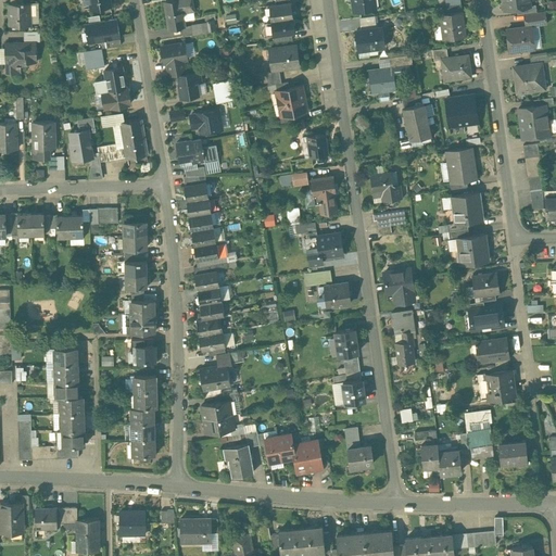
[(83,0),(84,2),(89,1),(90,10),(111,5),(110,0),(83,0)]
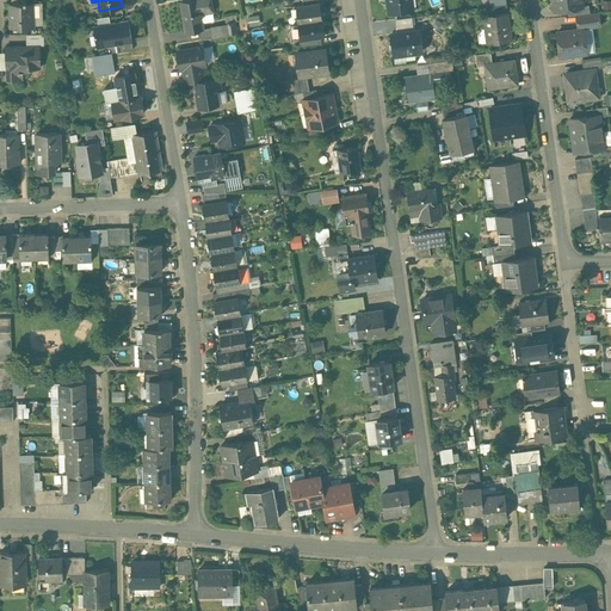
[(192,0),(180,2),(186,31),(203,29),(201,14),(214,12),(211,0),(192,0)]
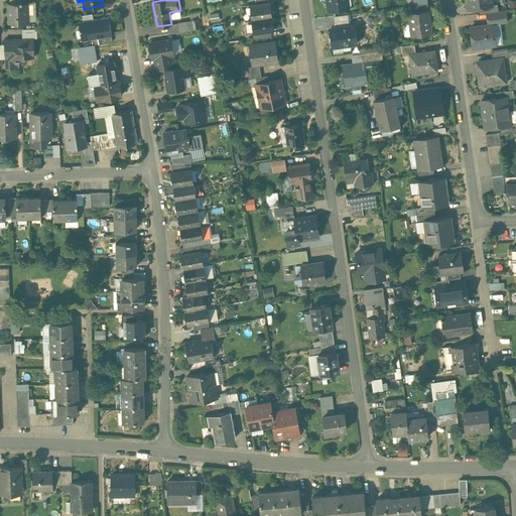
[(326,0),(328,11),(349,8),(347,0),(326,0)]
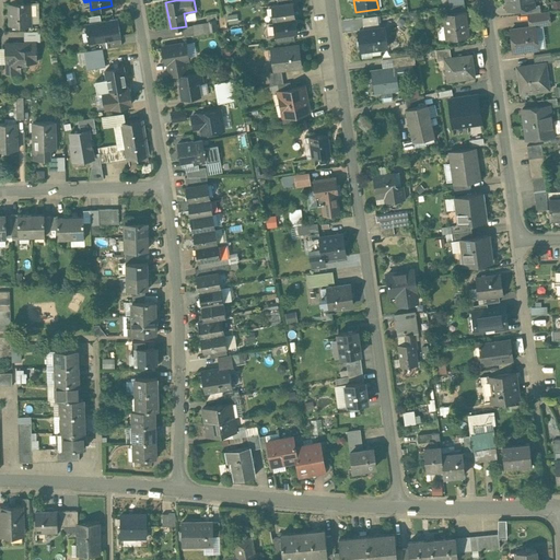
[(533,0),(505,0),(508,9),(520,8),(534,6),(534,4),(533,0)]
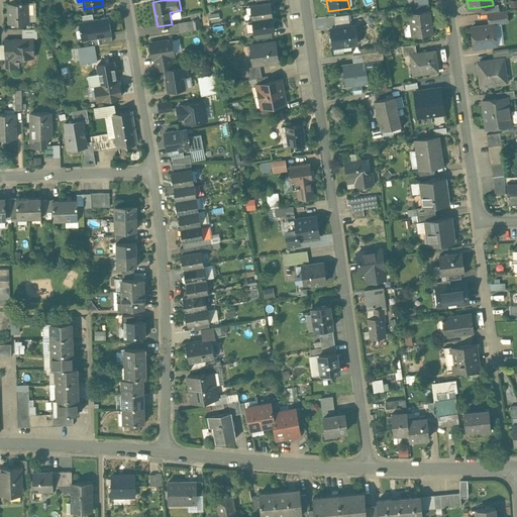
[(9,3),(8,3),(9,23),(28,23),(27,2),(22,3),(9,3)]
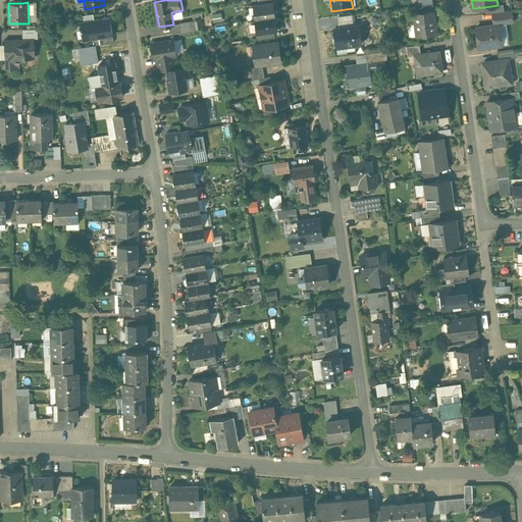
[(259,4),(253,5),(254,19),(275,16),(273,2),(259,4)]
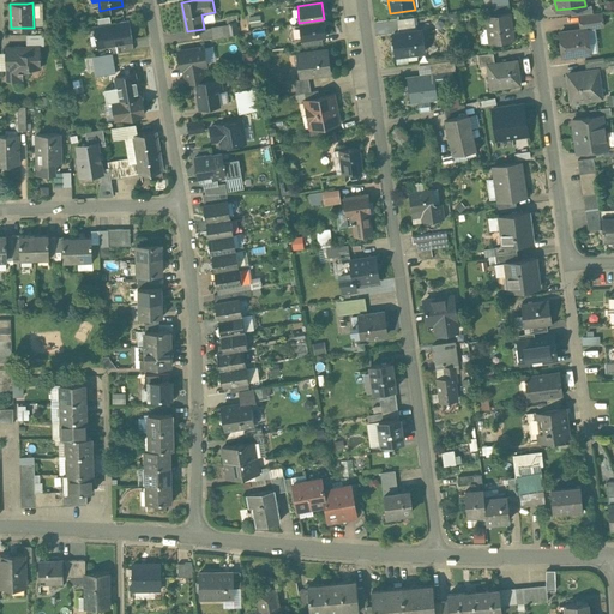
[(493,6),(488,6),(489,12),(494,11),(494,14),(510,12),(509,4),(493,6)]
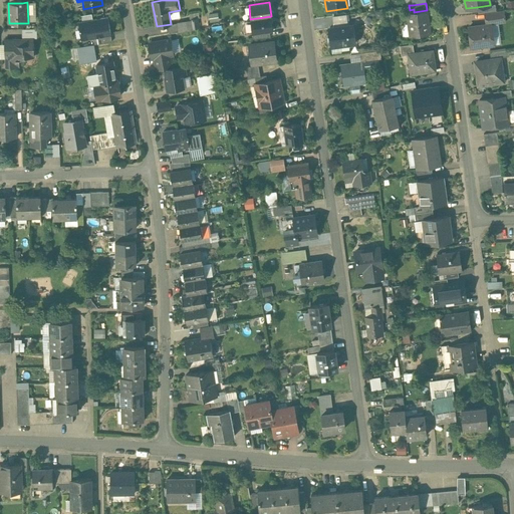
[(490,5),(477,7),(478,13),(485,12),(496,10),(495,4),(490,4),(490,5)]
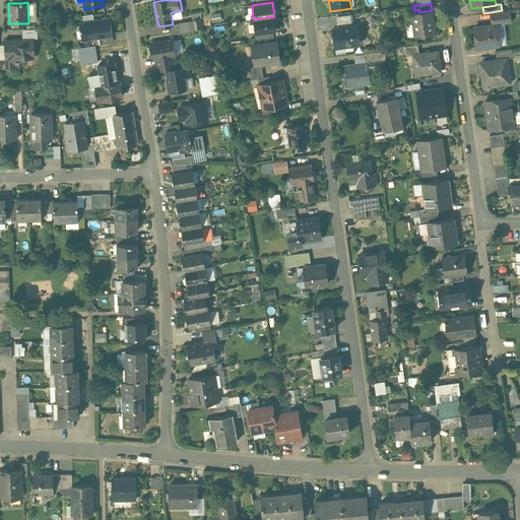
[(432,10),(418,12),(418,9),(414,10),(414,12),(410,13),(414,37),(435,34),(432,10)]
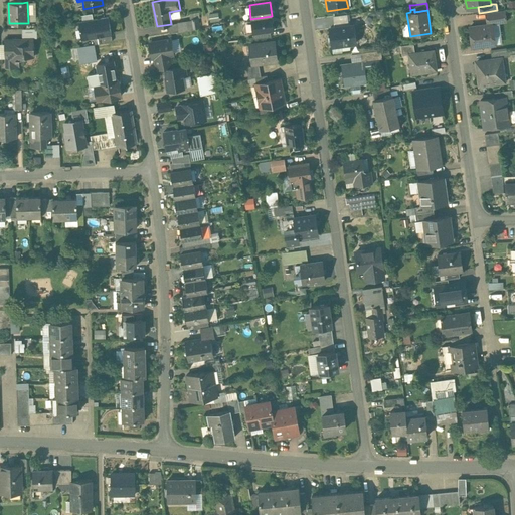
[(497,10),(486,12),(488,24),(491,23),(491,24),(506,22),(504,9),(497,10)]
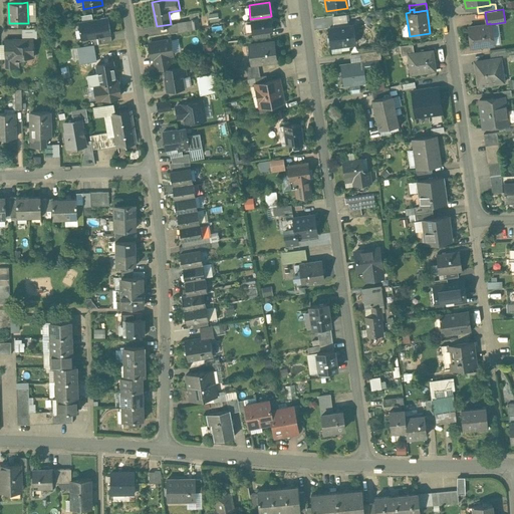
[(190,20),(177,22),(179,32),(194,29),(192,29),(190,19),(189,14),(190,20)]
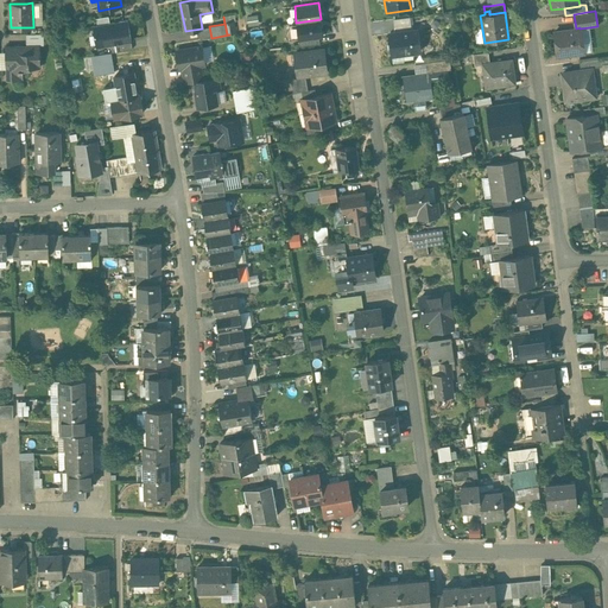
[(410,17),(394,19),(396,29),(411,26),(410,17)]
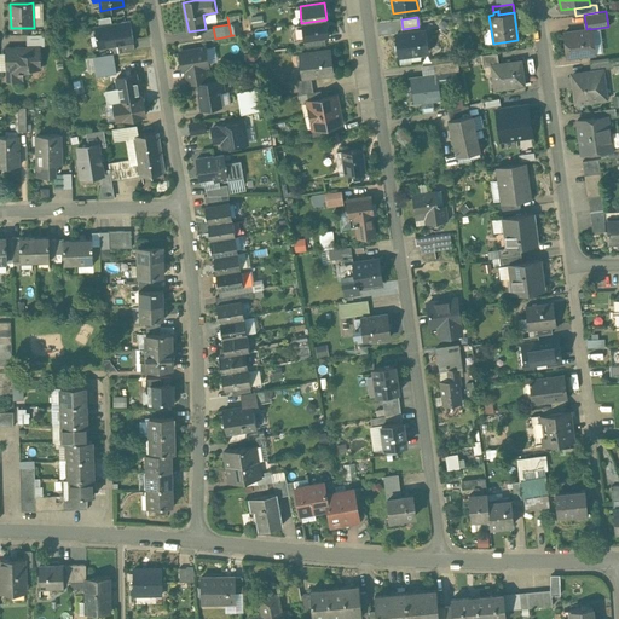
[(327,19),(301,23),(304,40),(324,36),(329,36),(327,19)]
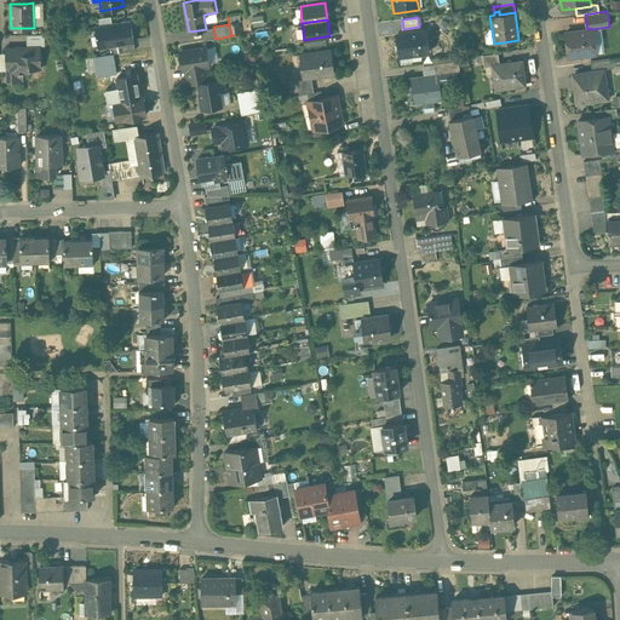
[(130,21),(95,27),(98,49),(113,46),(133,42),(130,21)]
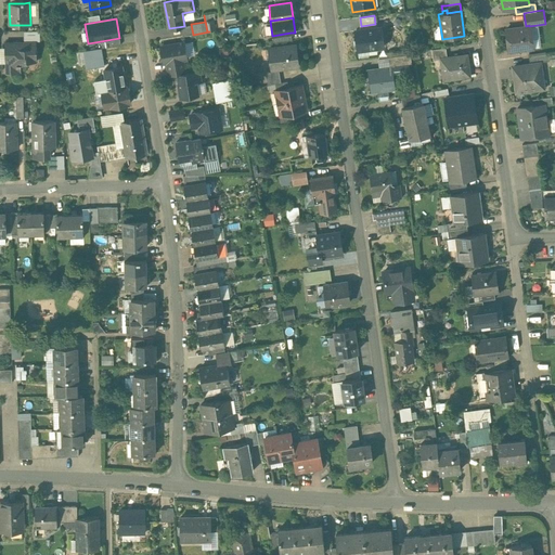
[(214,20),(205,21),(207,31),(209,31),(216,30),(214,20)]
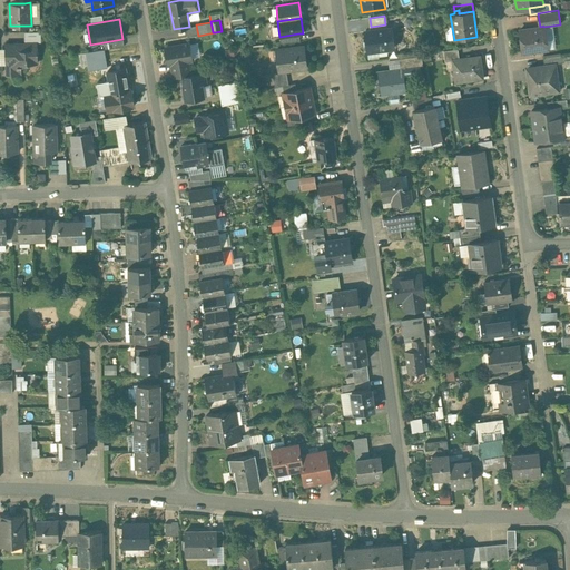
[(540,27),(520,29),(523,52),(547,49),(547,48),(543,48),(542,38),(546,37),(543,27),(543,26),(540,27)]
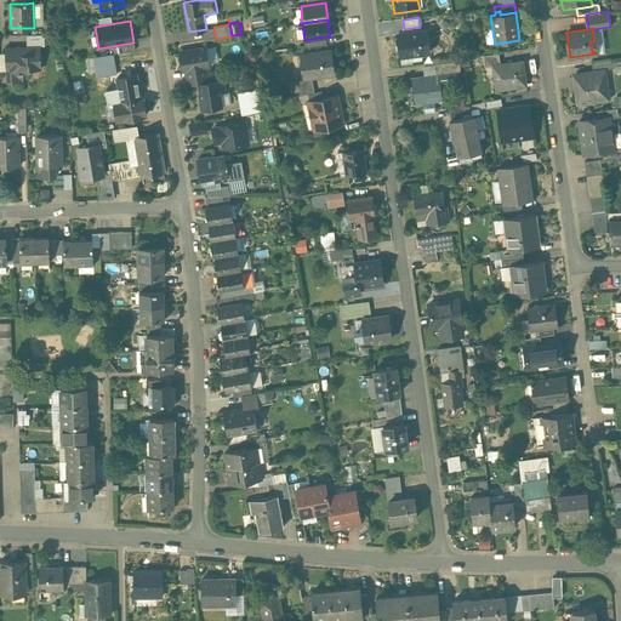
[(426,30),(398,34),(400,56),(402,56),(402,53),(421,51),(421,53),(429,52),(426,30)]
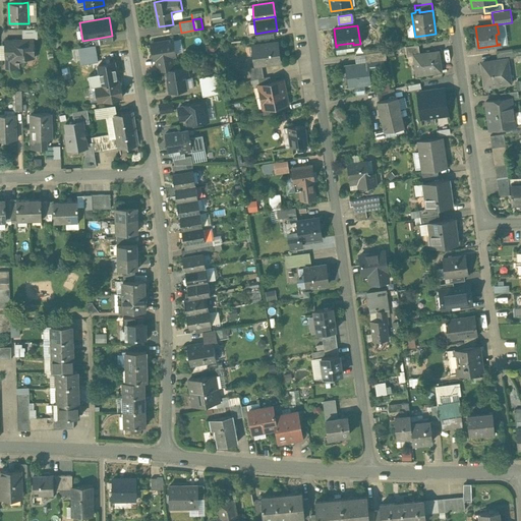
[(273,31),(255,34),(256,40),(274,37),(273,31)]
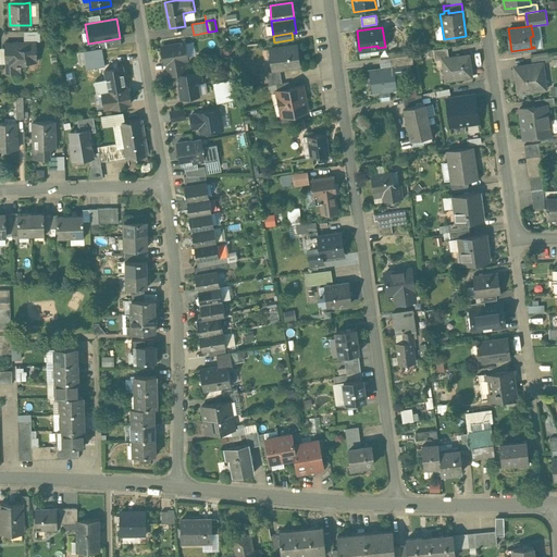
[(120,38),(101,41),(102,49),(121,46),(120,38)]
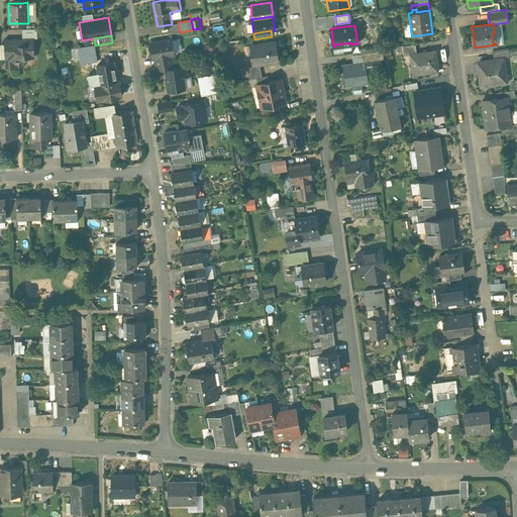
[(33,40),(22,41),(18,41),(18,39),(4,39),(5,68),(19,68),(18,60),(18,57),(22,57),(22,58),(33,58),(33,40)]
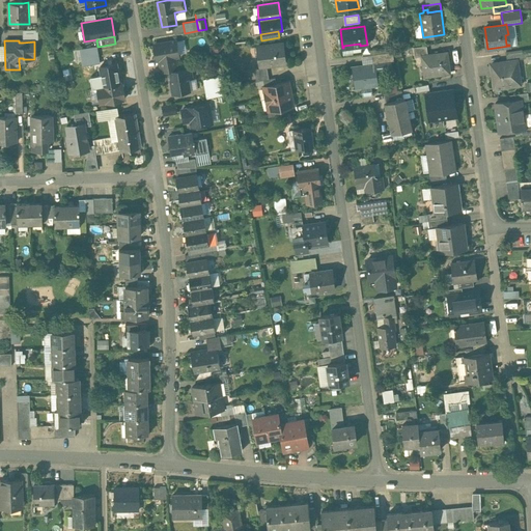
[(176,40),(155,45),(157,60),(161,59),(174,57),(178,56),(176,40)]
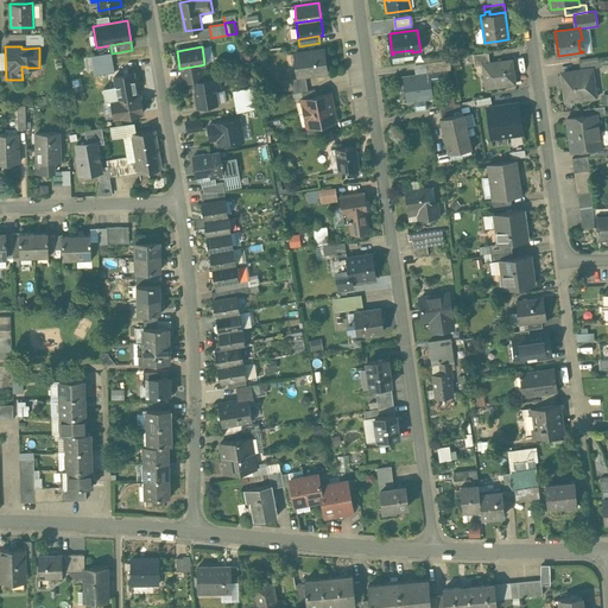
[(324,50),(293,54),(293,55),(297,55),(298,64),(296,64),(297,76),(328,71),(324,50)]
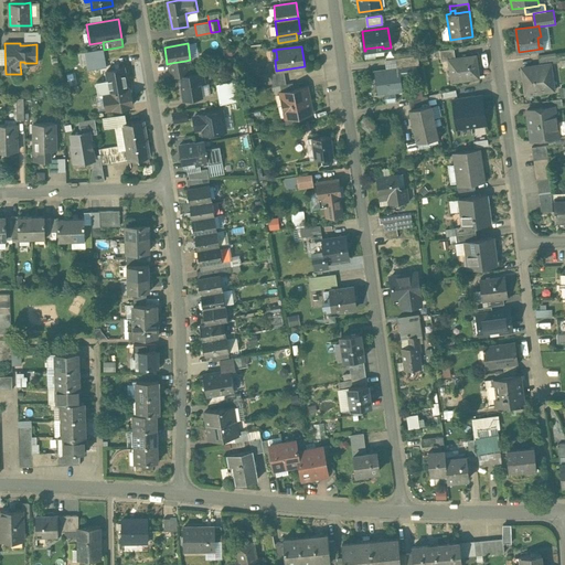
[(454,48),(439,50),(440,61),(448,60),(448,59),(455,57),(454,48)]
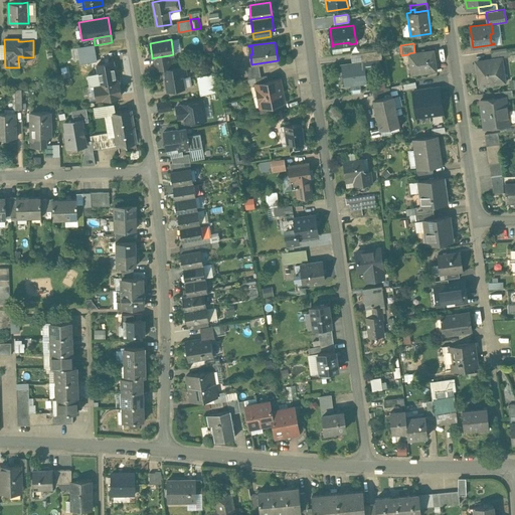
[(94,44),(77,47),(79,55),(96,52),(94,44)]
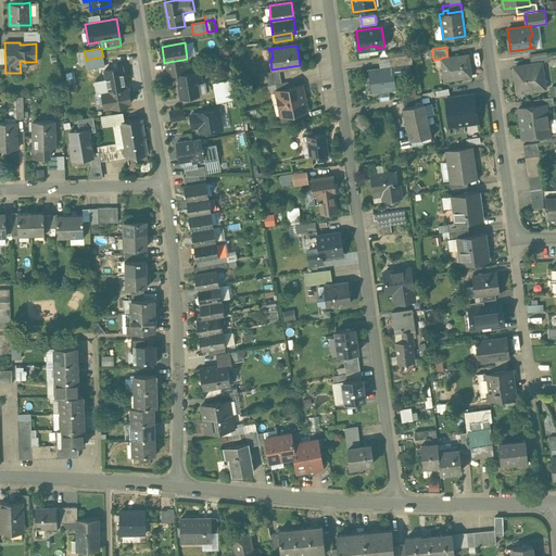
[(411,54),(391,57),(392,64),(412,62),(411,54)]
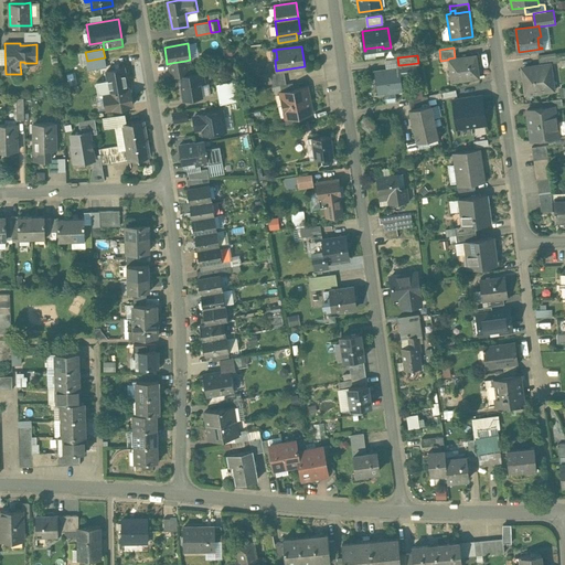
[(455,57),(448,59),(448,60),(451,78),(462,77),(462,80),(479,77),(476,55),(455,57)]
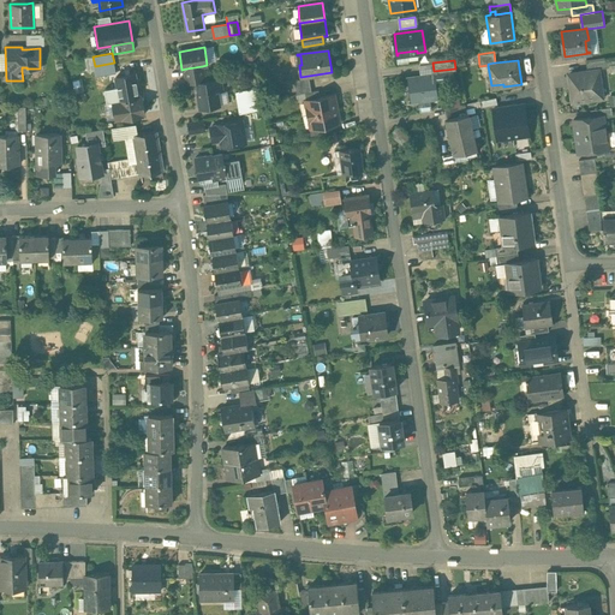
[(605,60),(586,63),(587,70),(599,69),(607,67),(605,60)]
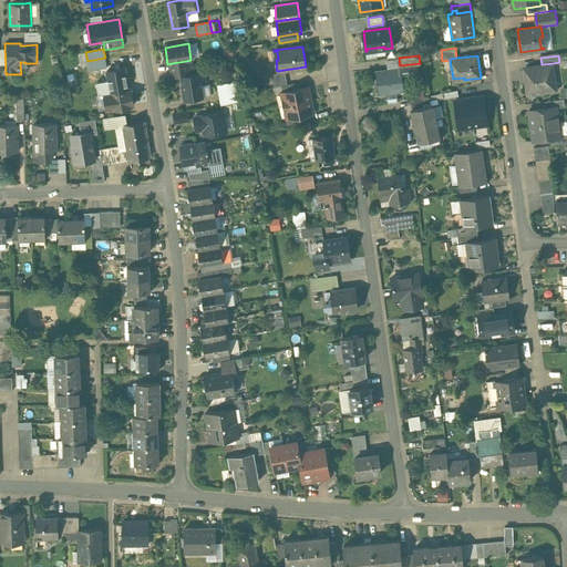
[(105,58),(88,61),(89,71),(106,68),(105,58)]
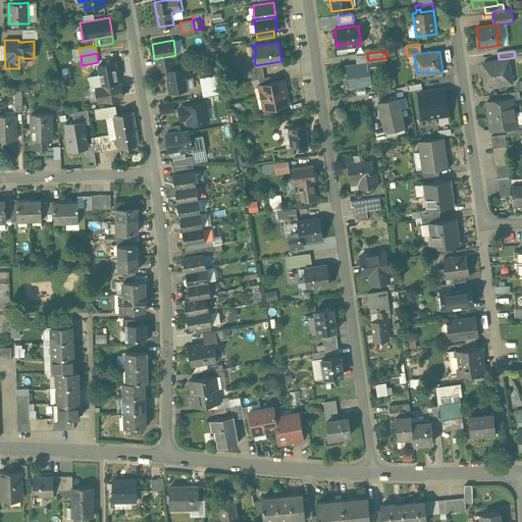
[(171,56),(158,58),(160,69),(172,67),(171,56)]
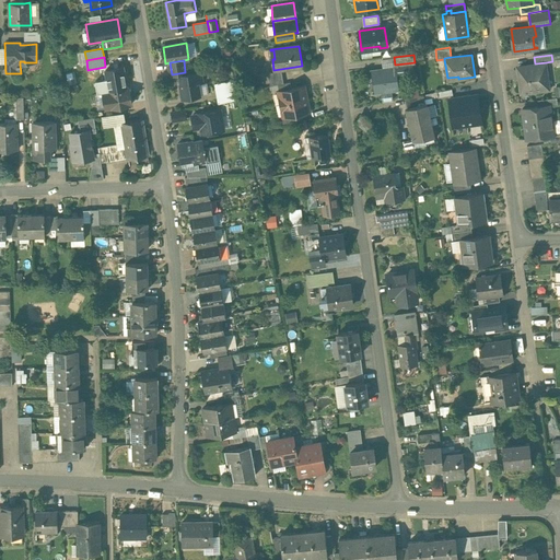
[(535,66),(516,69),(520,93),(549,90),(546,62),(535,63),(535,66)]
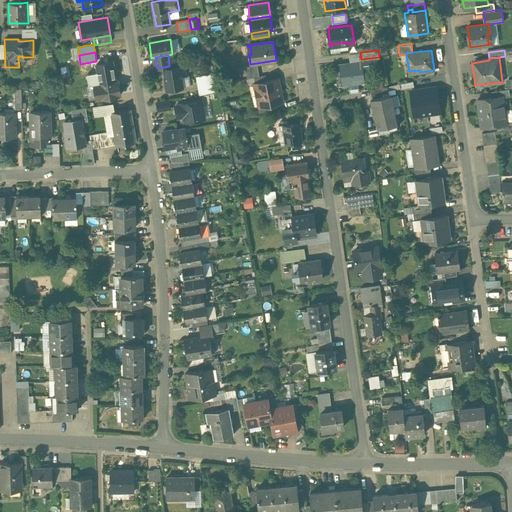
[(112,61),(96,64),(98,71),(100,83),(116,80),(112,61)]
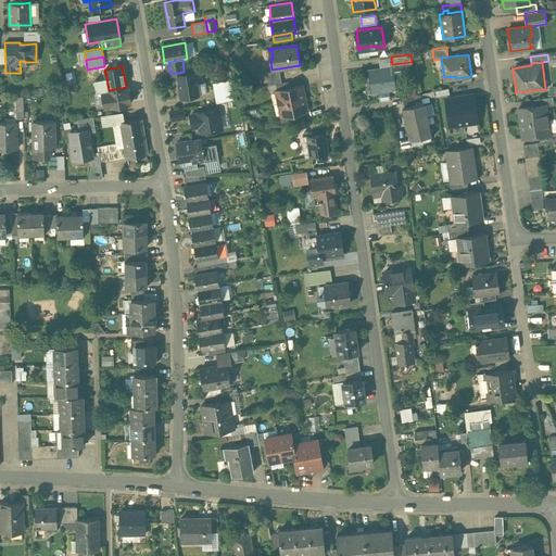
[(393,66),(368,70),(368,71),(371,71),(374,91),(370,91),(371,92),(395,89),(393,66)]
